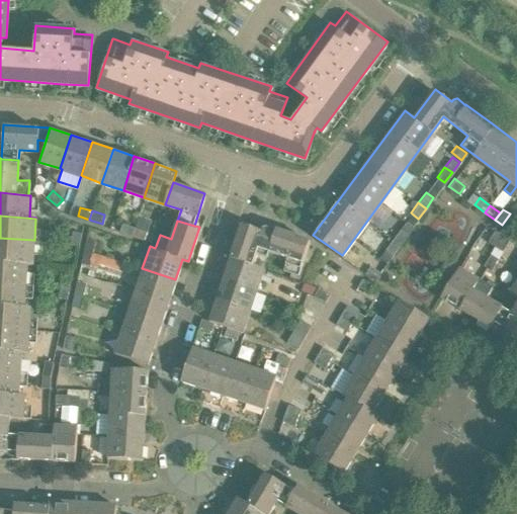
[(119,230),(132,234),(135,226),(122,222),(119,230)]
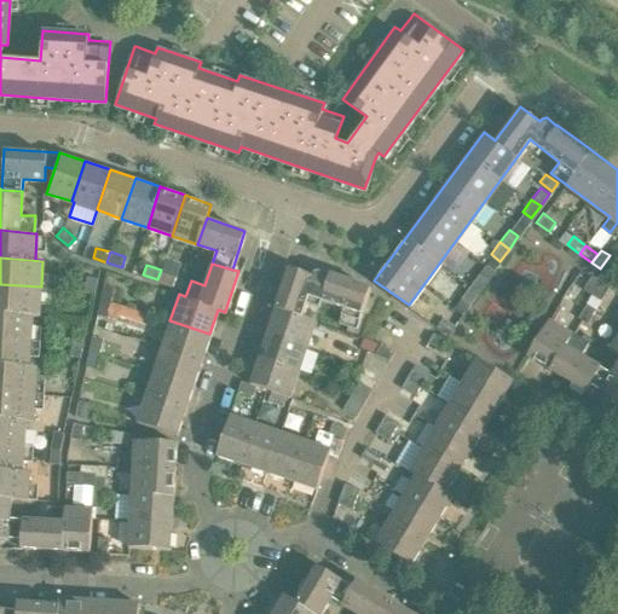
[(288,266),(275,306),(302,314),(309,295),(322,300),(330,273),(329,272),(329,273),(317,268),(313,271),(312,274),(288,266)]
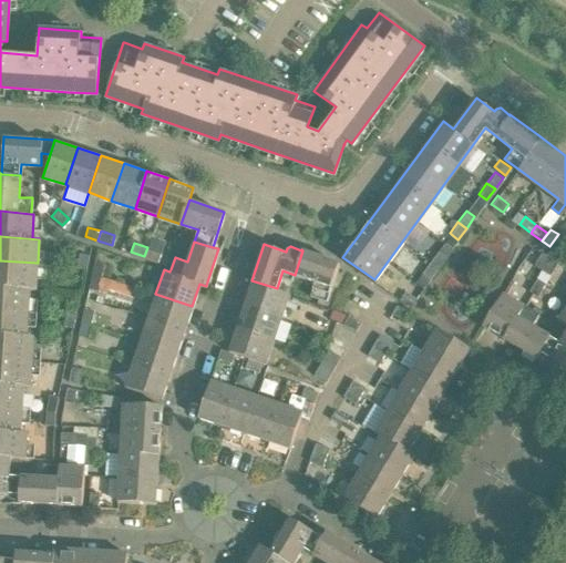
[(147,247),(144,256),(157,260),(161,252),(147,247)]
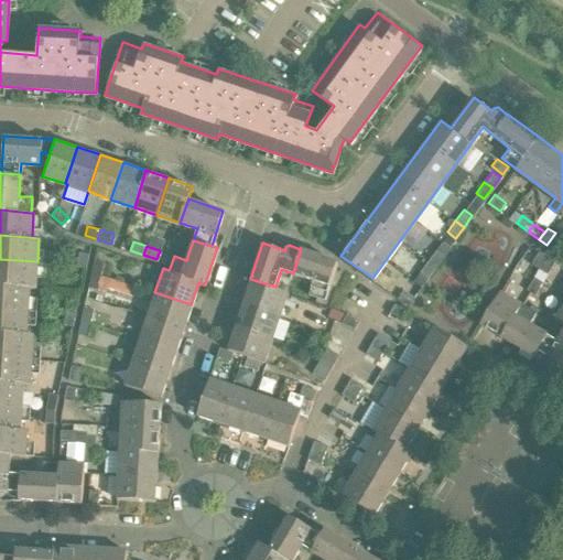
[(435,248),(428,259),(435,265),(444,254),(435,248)]
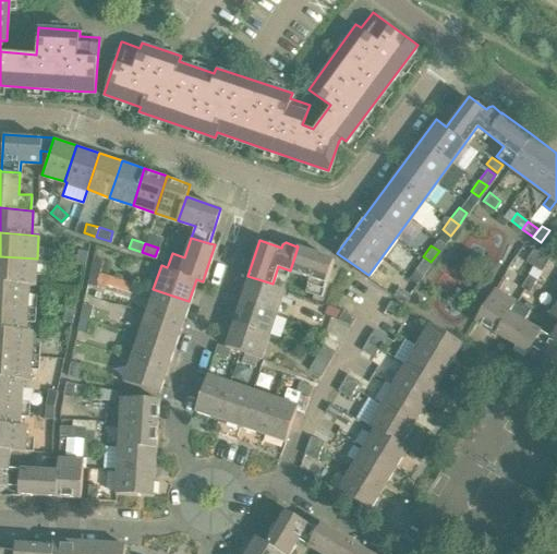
[(75,261),(84,263),(87,249),(79,247),(75,261)]
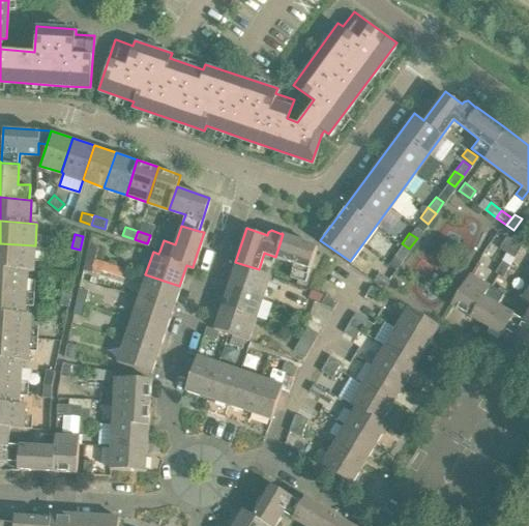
[(317,245),(283,234),(275,257),(294,263),(290,274),(304,280),(317,245)]
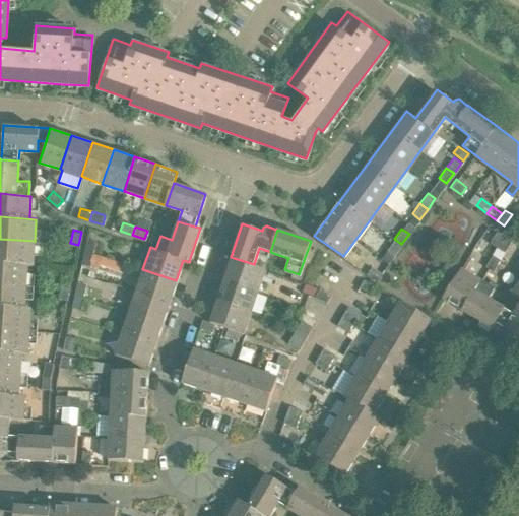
[(497,245),(492,254),(499,258),(504,250),(505,250),(511,239),(496,230),(490,241),(497,245)]
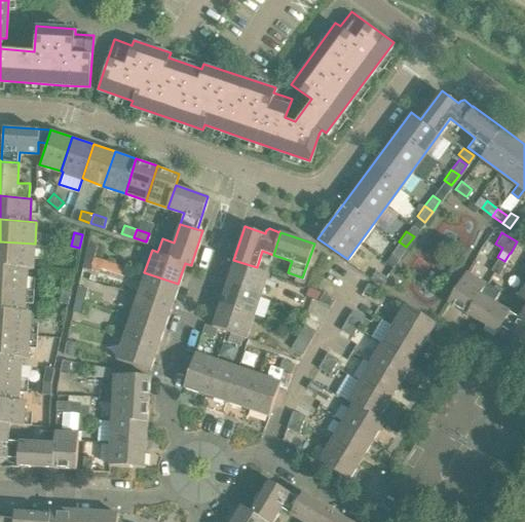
[(87,240),(84,253),(94,255),(97,243),(87,240)]
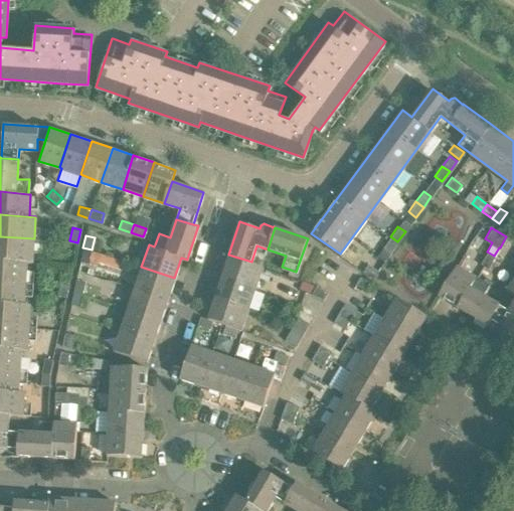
[(0,258),(32,260),(34,238),(0,236),(0,258)]
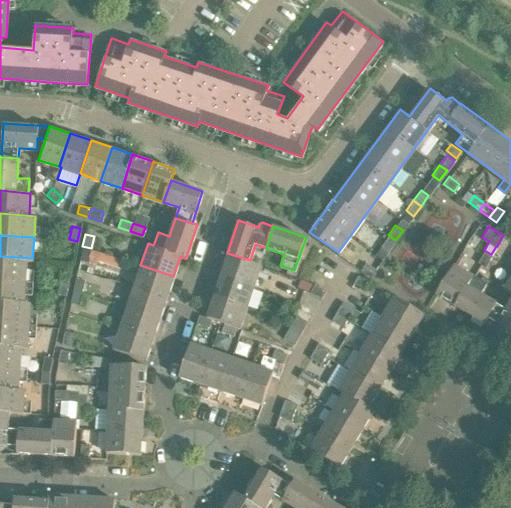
[(374,253),(382,258),(388,250),(395,240),(388,235),(374,253)]
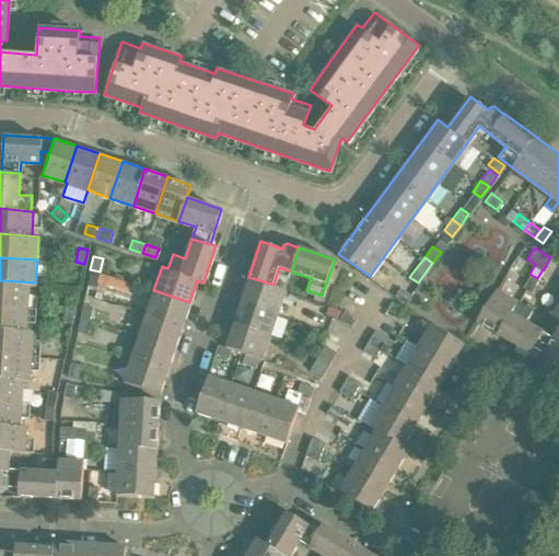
[(90,269),(88,282),(96,285),(97,282),(106,286),(107,282),(131,291),(135,284),(100,271),(90,269)]
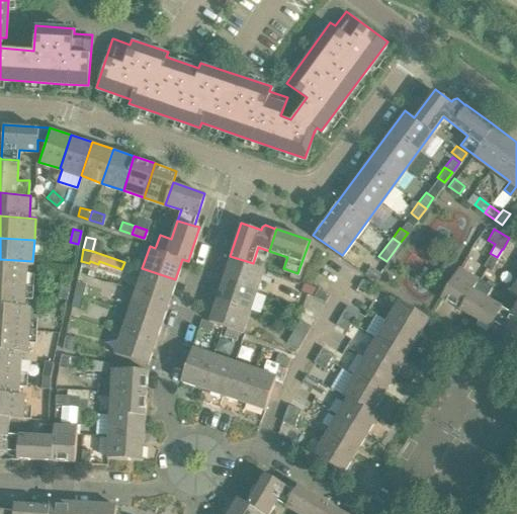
[(497,257),(490,253),(483,264),(486,265),(491,268),(498,257),(497,257)]
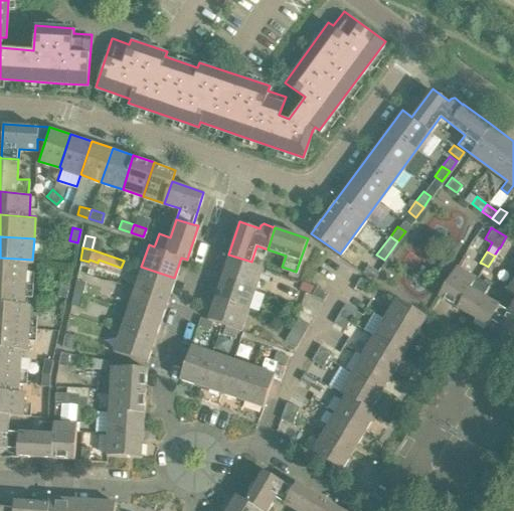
[(228,254),(222,275),(255,287),(263,266),(251,262),(228,254)]
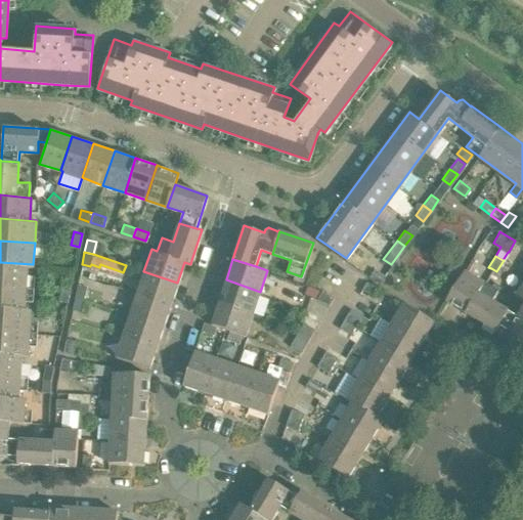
[(0,285),(26,287),(28,265),(33,265),(33,264),(0,262),(0,285)]
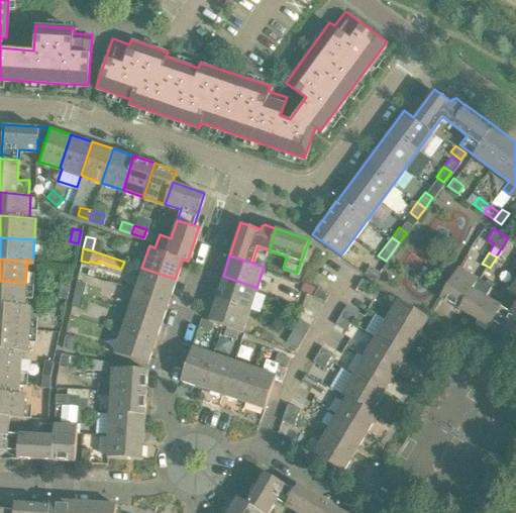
[(493,320),(501,305),(484,295),(490,285),(483,280),(478,278),(478,277),(485,265),(482,264),(477,260),(469,272),(458,266),(439,296),(460,308),(465,310),(488,325),(489,325),(493,320)]
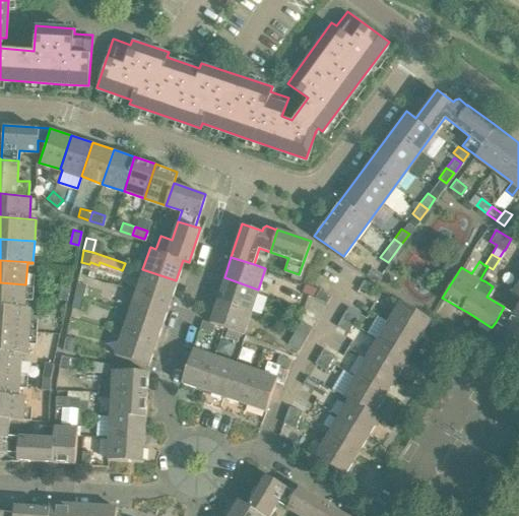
[(371,265),(367,273),(378,279),(382,271),(371,265)]
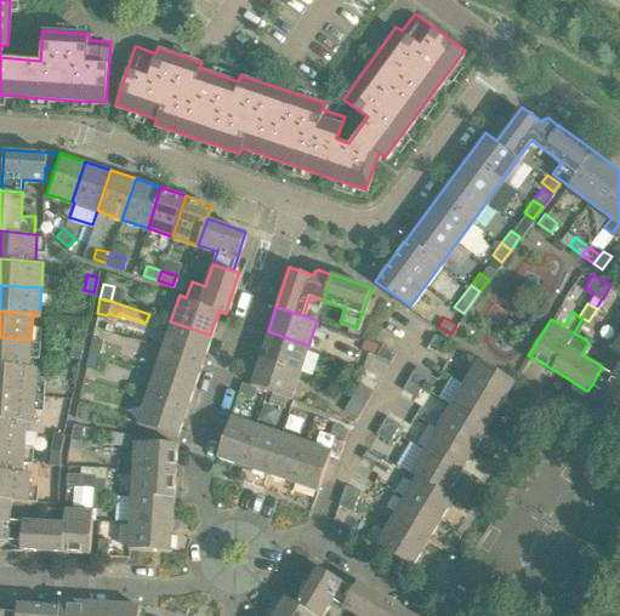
[(203,359),(210,335),(170,321),(163,344),(203,359)]
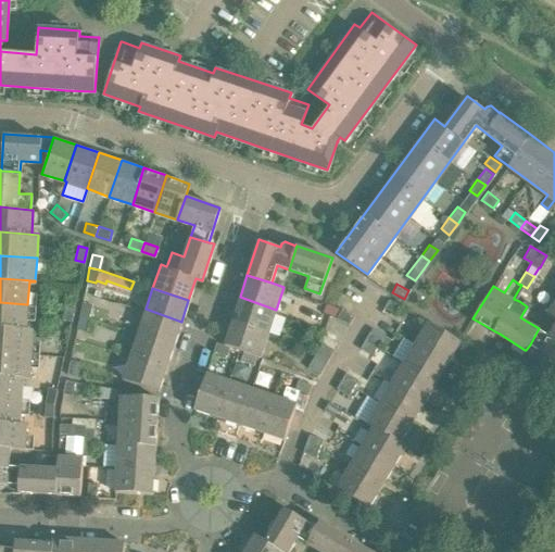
[(240,297),(232,320),(268,331),(276,310),(240,297)]
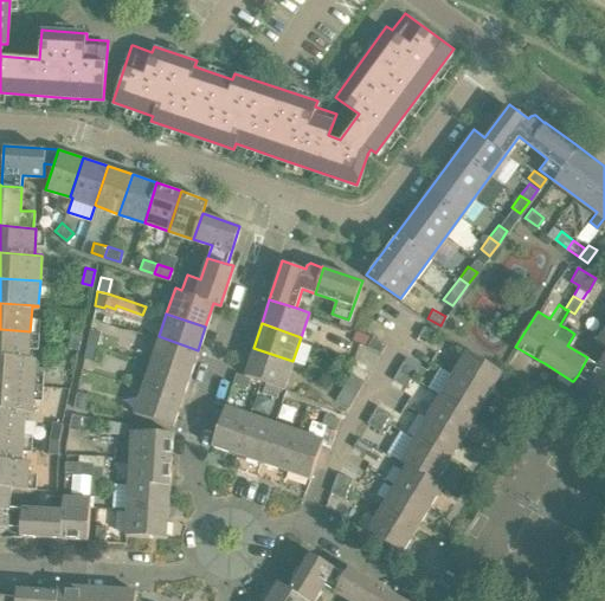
[(424,323),(418,333),(431,341),(437,331),(424,323)]
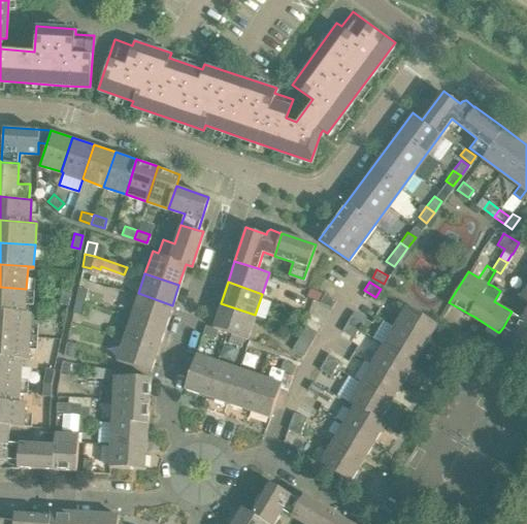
[(78,285),(75,297),(85,299),(87,287),(78,285)]
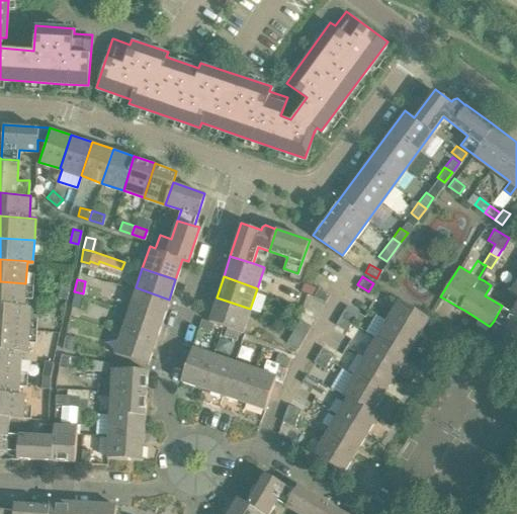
[(0,305),(30,307),(30,306),(24,305),(25,283),(0,281),(0,305)]
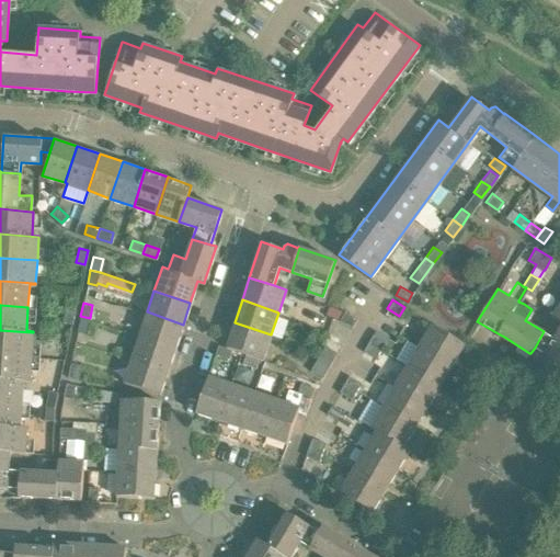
[(340,318),(352,325),(352,326),(357,317),(344,309),(344,310),(329,305),(326,314),(340,318)]
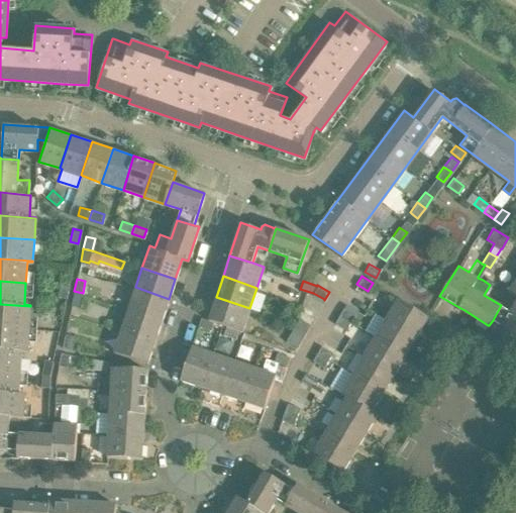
[(58,295),(67,297),(69,284),(61,282),(58,295)]
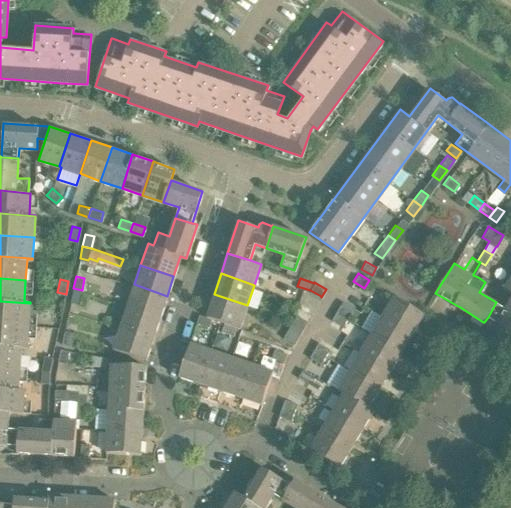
[(160,317),(167,296),(134,284),(126,306),(160,317)]
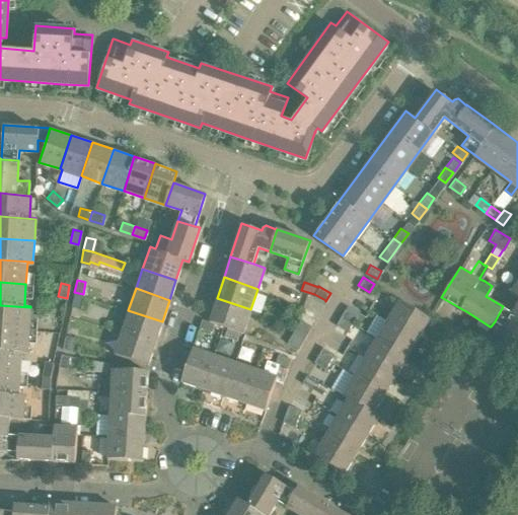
[(83,294),(74,292),(71,305),(80,307),(83,294)]
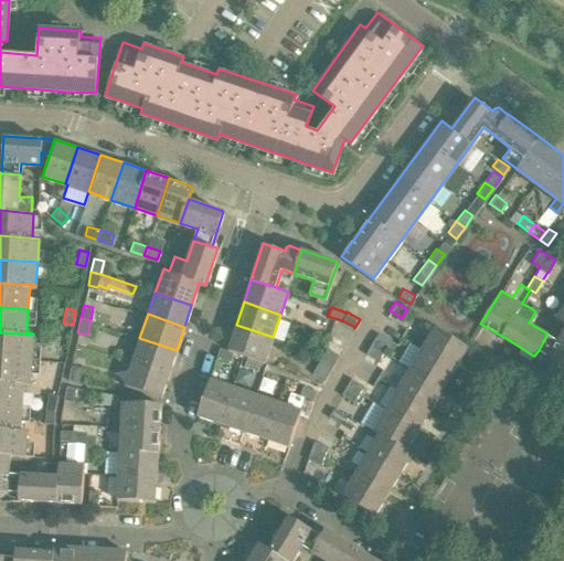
[(273,337),(236,325),(227,348),(220,346),(216,355),(230,360),(233,350),(247,355),(244,364),(257,369),(261,359),(265,361),(273,337)]
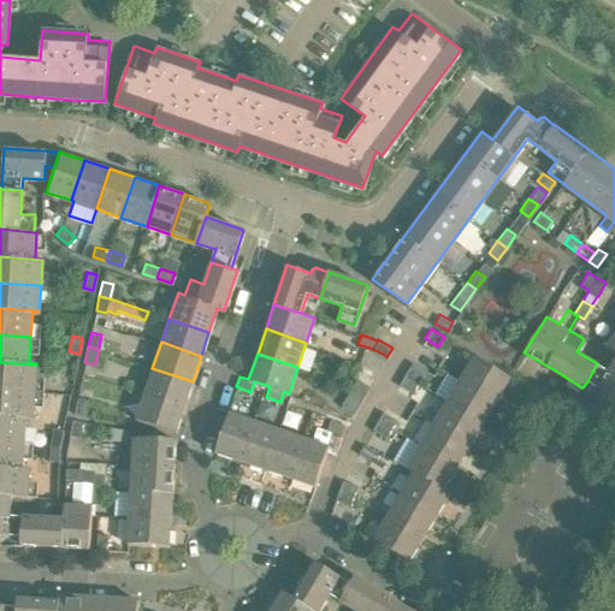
[(473,354),(460,378),(496,399),(510,375),(473,354)]
